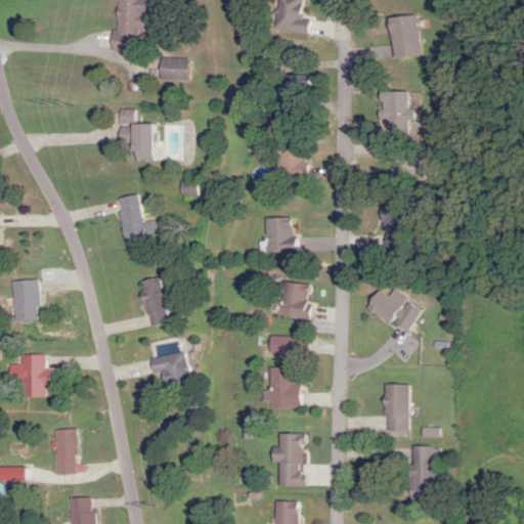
[(141,51),(140,0),(112,0),(113,51),(141,51)]
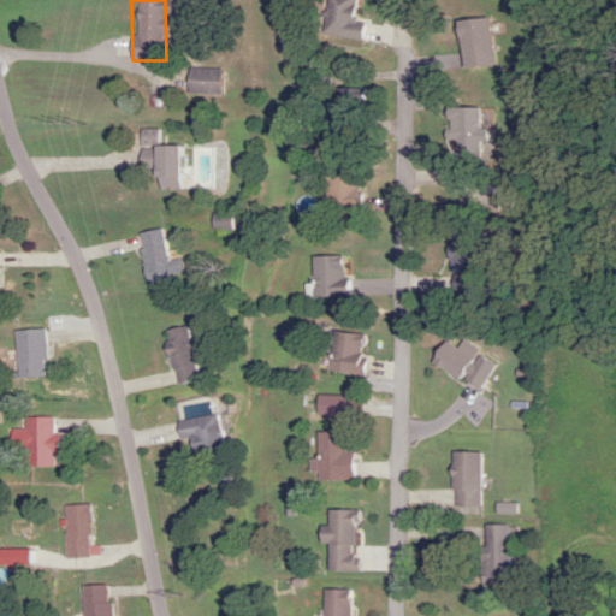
[(323,0),(319,34),(360,40),(362,23),(351,21),(354,0),(323,0)]
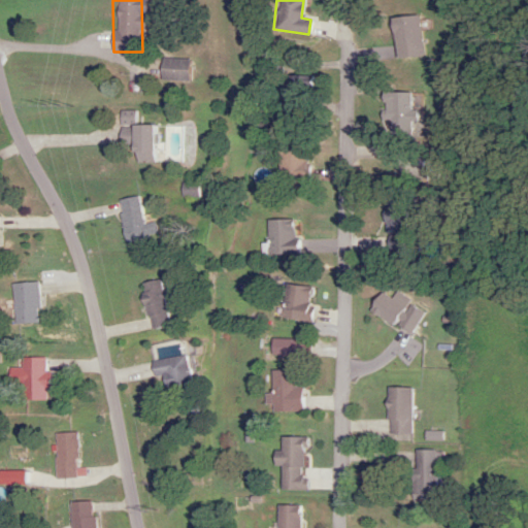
[(394,59),(422,56),(419,14),(391,18),(394,59)]
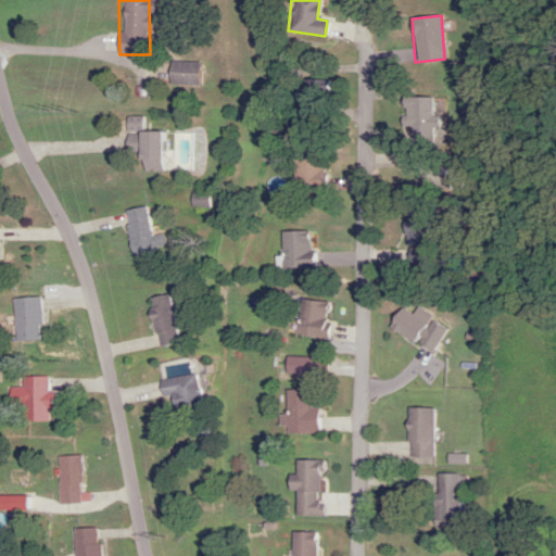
[(328,80),(301,80),(301,90),(291,90),(292,101),(304,100),(304,121),(328,119),(328,80)]
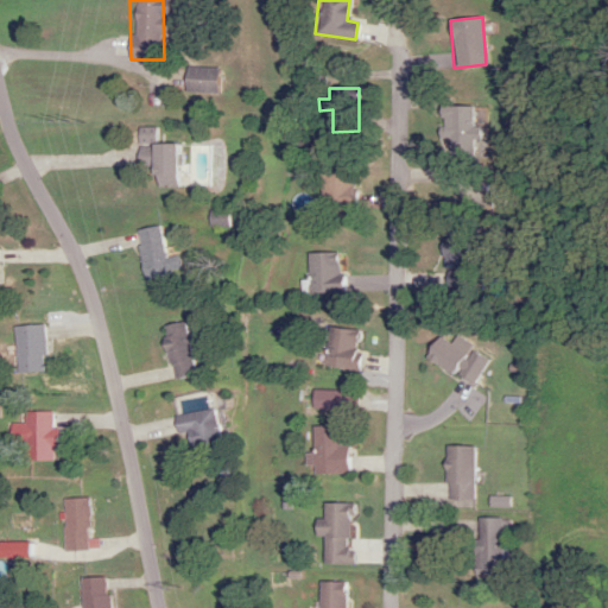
[(150,145),(150,187),(175,185),(173,145),(157,145),(157,128),(138,130),(138,145),(150,145)]
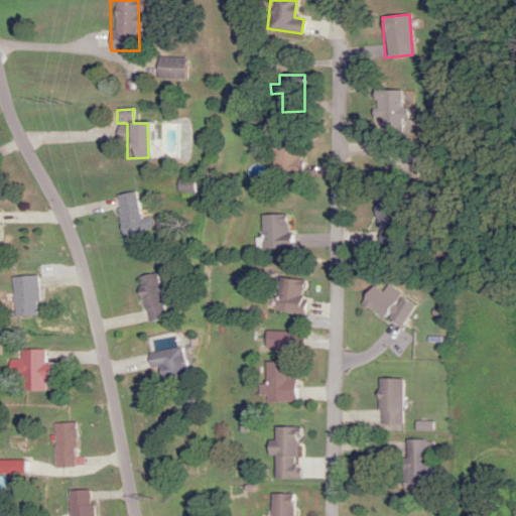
[(271,179),(299,179),(299,145),(271,145),(271,179)]
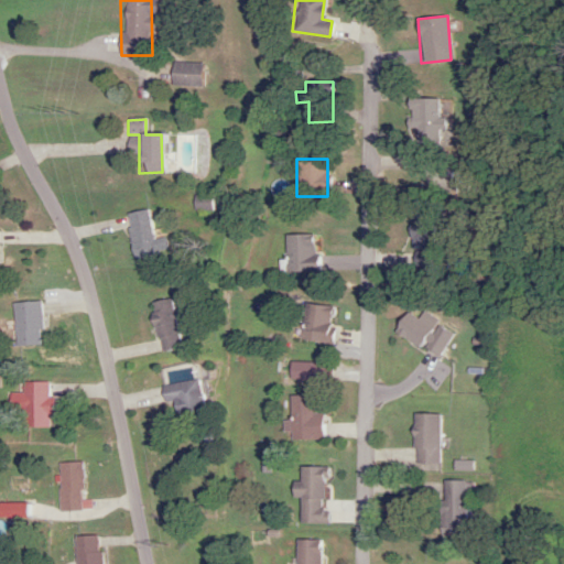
[(207,196),(193,196),(193,209),(207,209),(207,196)]
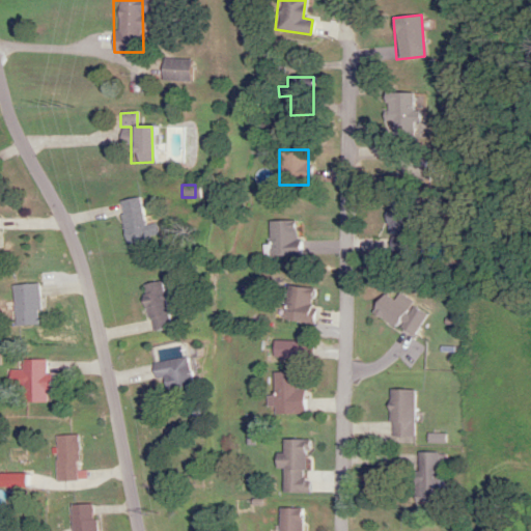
[(123,244),(155,239),(152,224),(142,226),(139,198),(118,201),(123,244)]
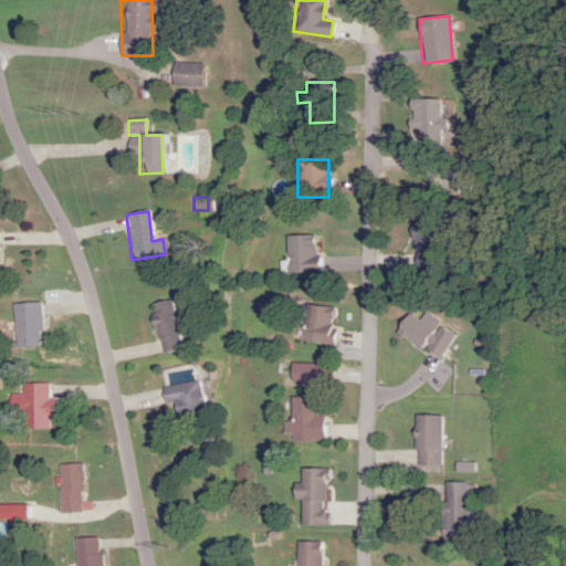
[(432,253),(432,217),(413,217),(413,253),(432,253)]
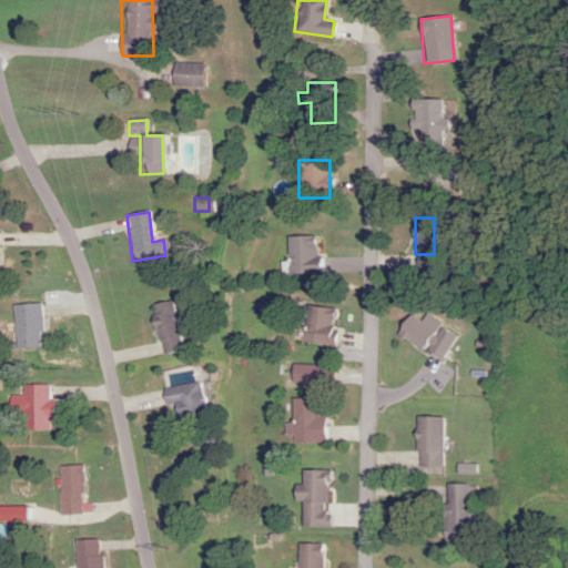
[(287,274),(317,274),(317,237),(287,237),(287,274)]
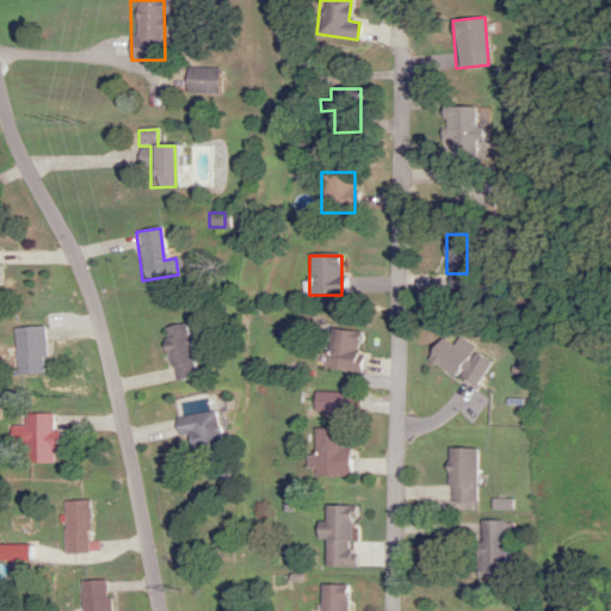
[(196,377),(184,325),(161,329),(173,382),(196,377)]
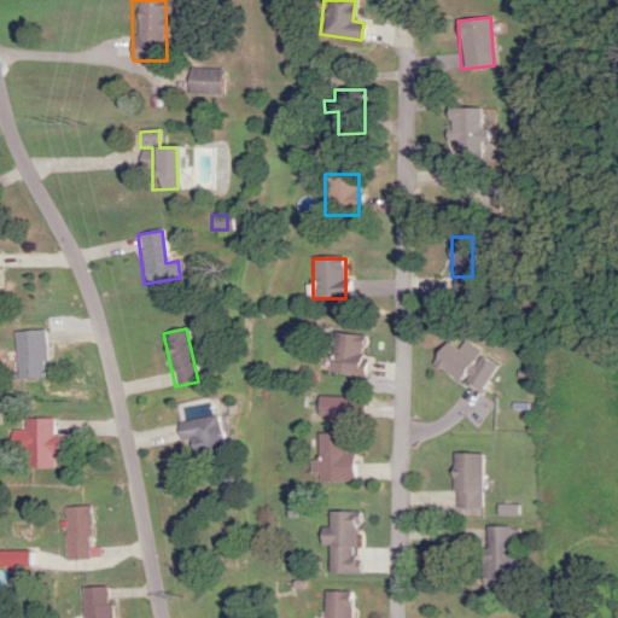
[(44,331),(13,332),(15,379),(45,378),(44,331)]
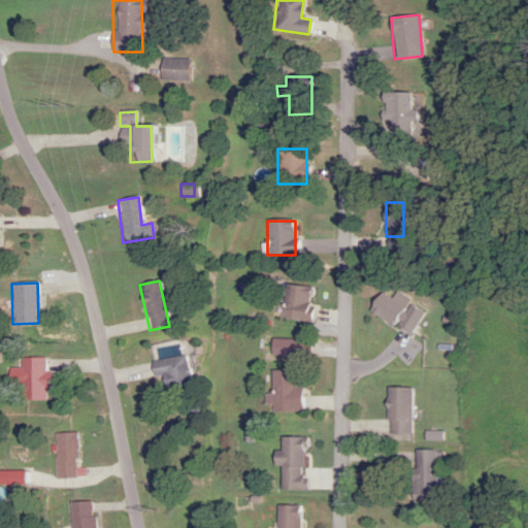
[(311,319),(309,286),(283,288),(285,320),(311,319)]
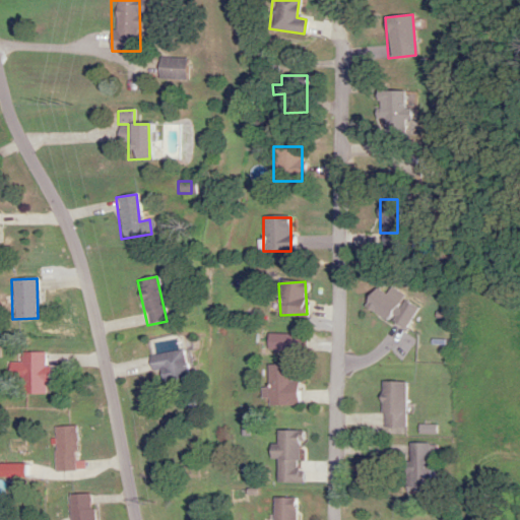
[(418,305),(387,289),(385,294),(372,286),(361,308),(404,331),(418,305)]
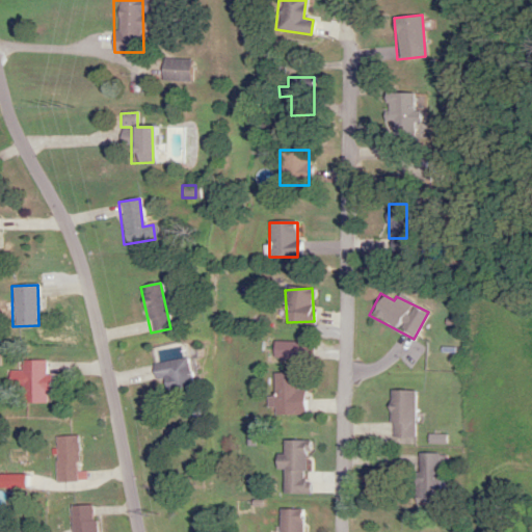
[(194,395),(185,357),(150,366),(154,381),(163,378),(168,401),(194,395)]
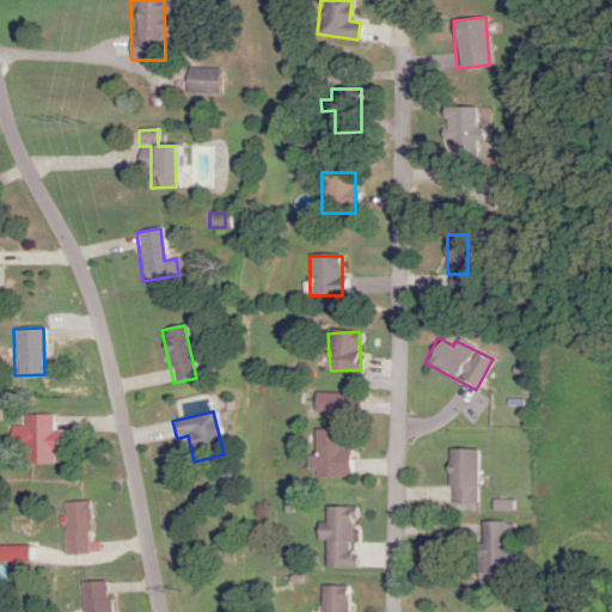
[(24,464),(54,463),(53,415),(23,415),(23,426),(8,427),(8,445),(23,445),(24,464)]
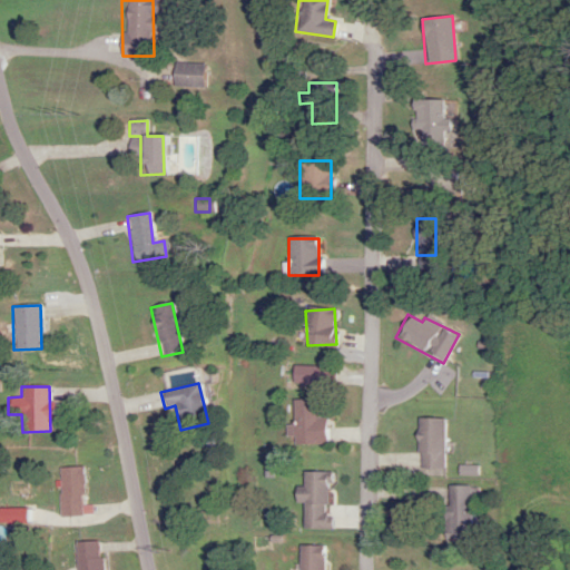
[(324,418),(317,418),(317,400),(293,400),(293,425),(288,425),(288,444),(324,444),(324,418)]
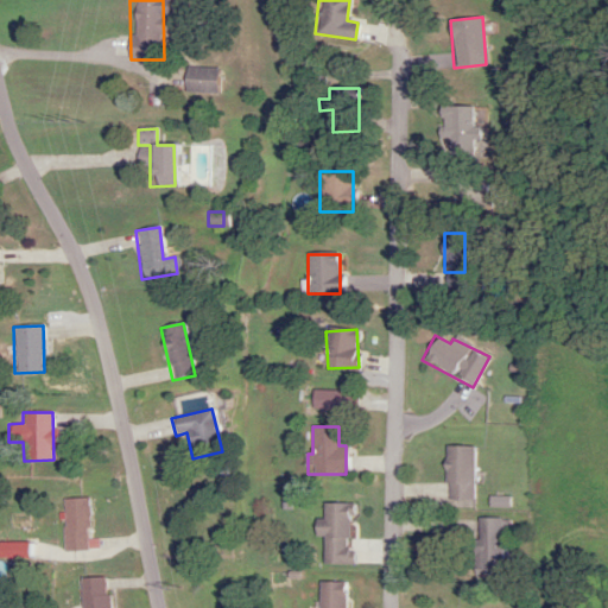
[(443,500),(473,500),(473,448),(443,448),(443,500)]
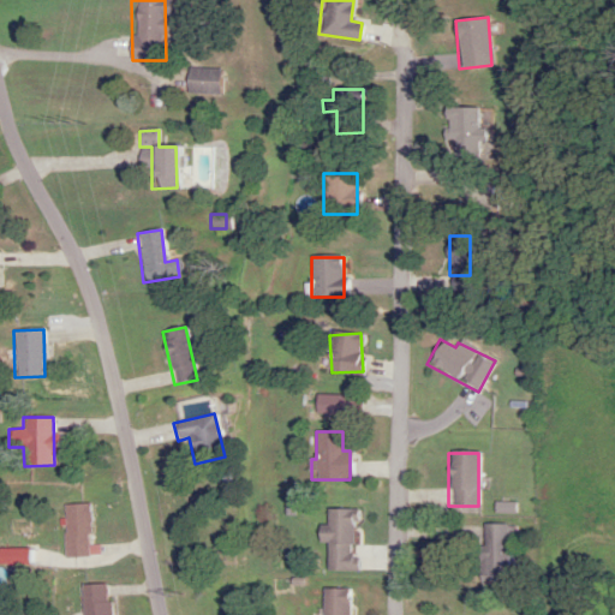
[(88,557),(88,505),(63,505),(63,557),(88,557)]
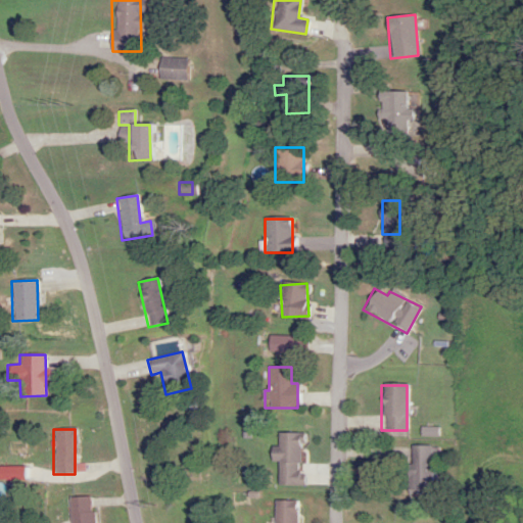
[(276,485),(300,485),(301,433),(277,433),(277,448),(270,447),(270,461),(276,462),(276,485)]
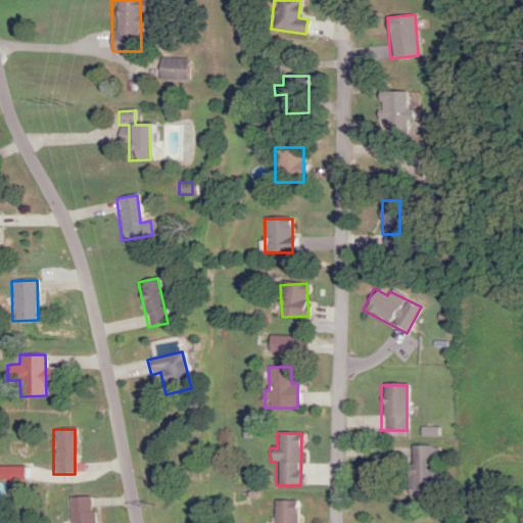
[(429,459),(437,459),(437,446),(410,446),(410,465),(405,465),(406,494),(430,494),(429,459)]
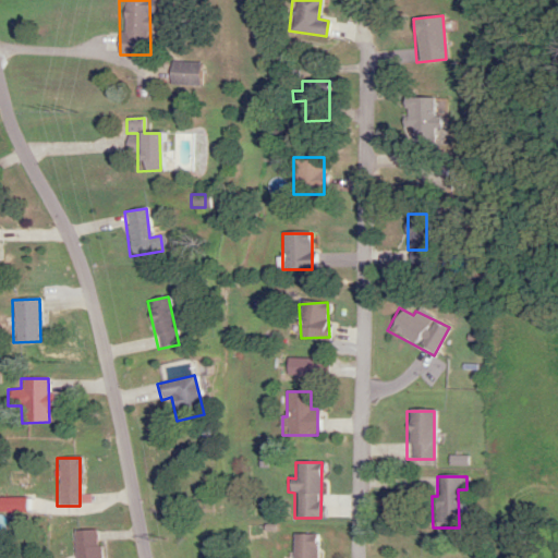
[(97,557),(97,530),(72,530),(72,557),(97,557)]
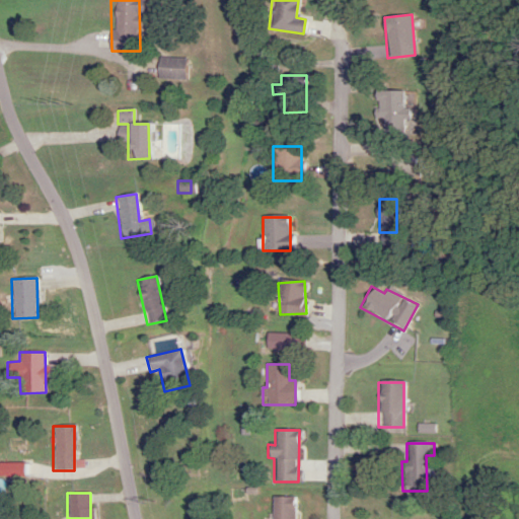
[(271,497),(271,518),(293,518),(294,497),(271,497)]
